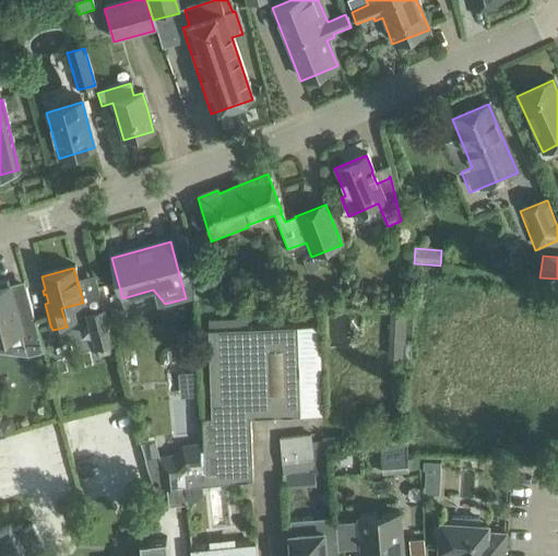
[(43,354),(31,310),(25,290),(10,294),(7,282),(0,284),(0,340),(20,334),(26,358),(43,354)]
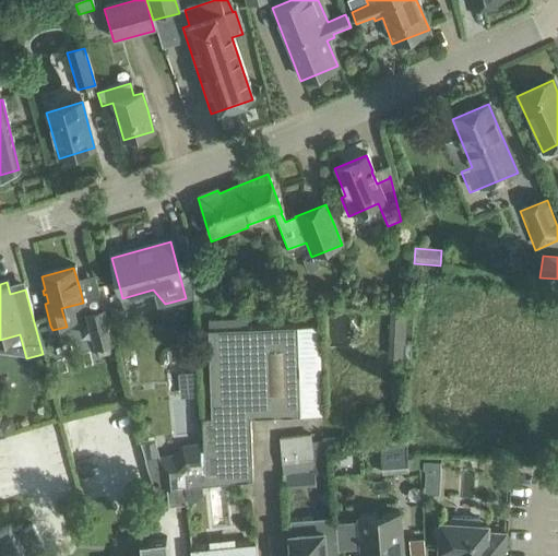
[(340,300),(327,302),(328,316),(341,316),(340,300)]
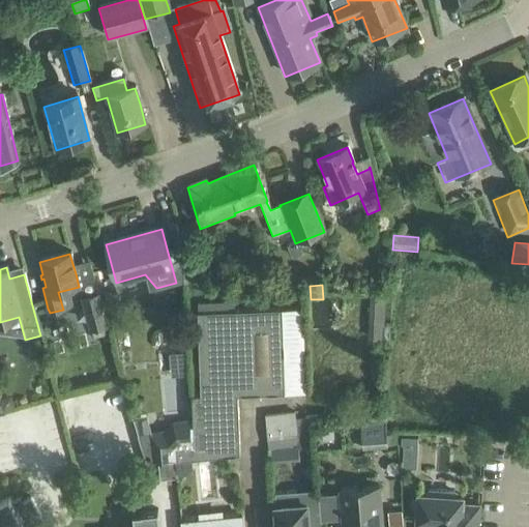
[(90,331),(107,326),(98,295),(82,299),(90,331)]
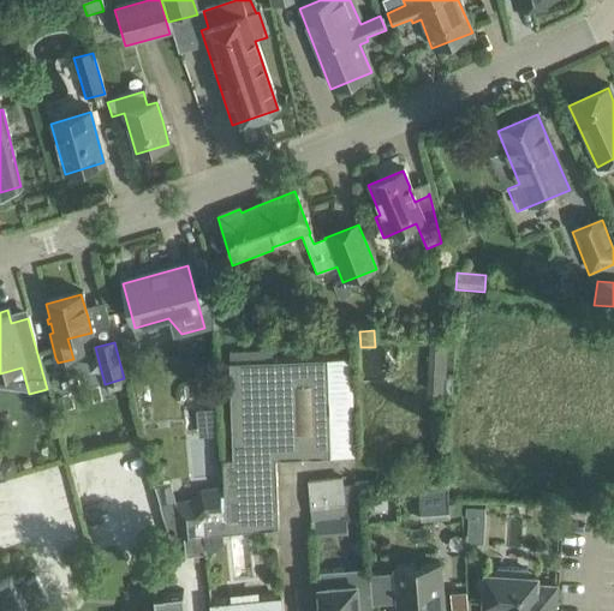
[(446,343),(428,342),(425,395),(449,396),(451,378),(445,378),(446,343)]
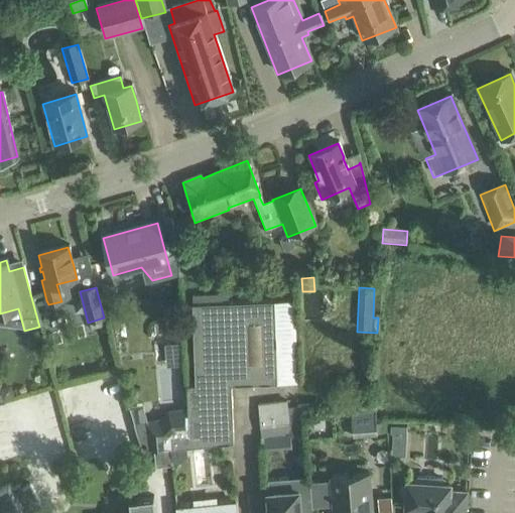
[(187,436),(186,436),(172,437),(172,451),(185,449),(216,446),(232,443),(230,386),(276,384),(273,302),(191,305),(195,387),(185,387),(187,436)]
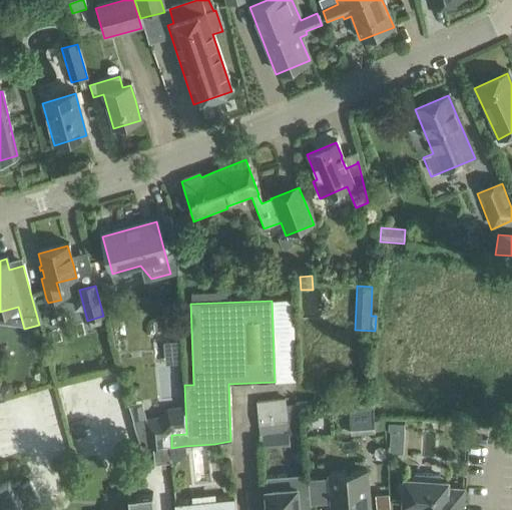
[(10,384),(0,387),(0,394),(1,399),(13,396),(10,384)]
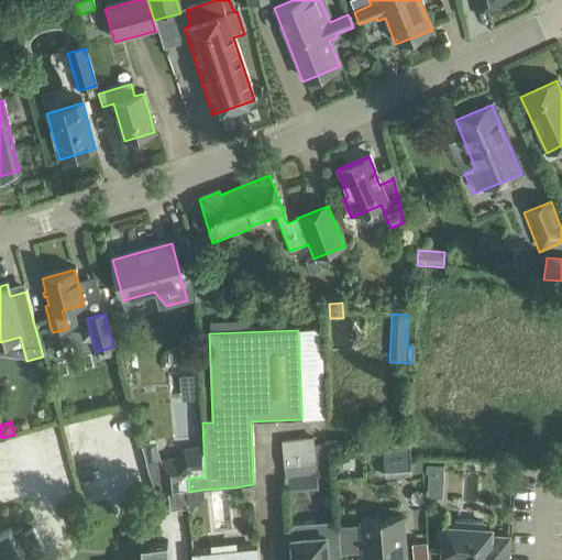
[(282,445),(285,479),(316,475),(313,458),(337,454),(335,443),(312,447),(311,441),(282,445)]
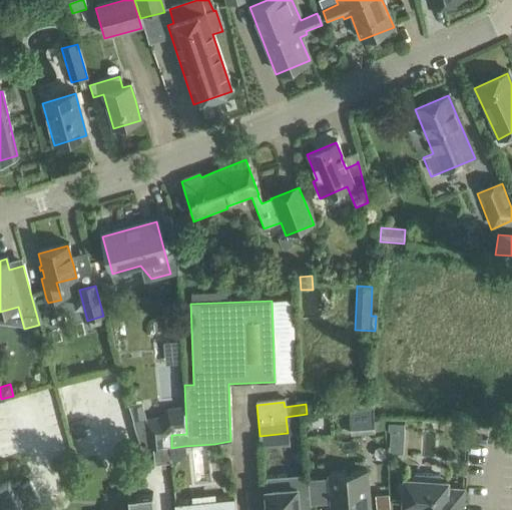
[(171,435),(185,434),(183,408),(166,410),(157,419),(143,421),(145,449),(168,448),(171,448),(171,435)]
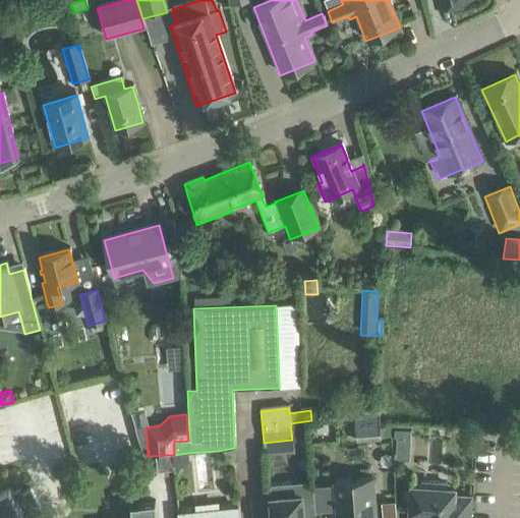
[(380,441),(378,416),(353,418),(355,443),(380,441)]
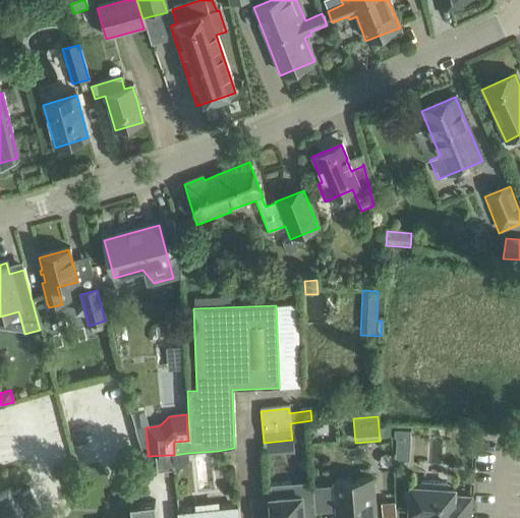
[(409,433),(393,432),(393,440),(395,440),(409,441),(409,433)]
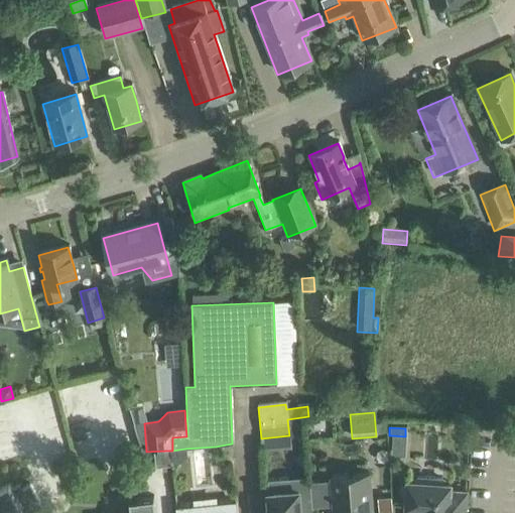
[(169,451),(170,467),(180,466),(186,459),(185,449),(172,451),(169,451)]
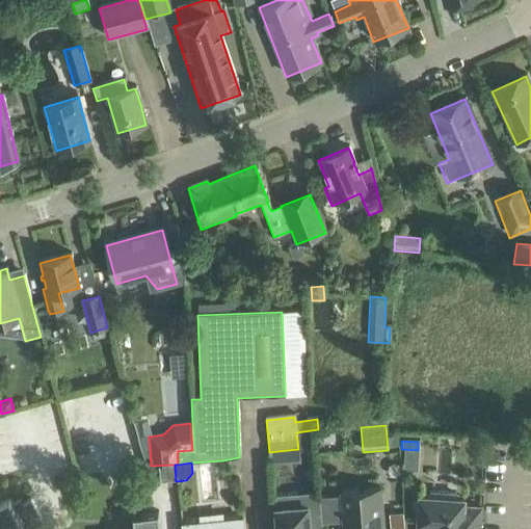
[(175,465),(157,467),(159,483),(176,481),(175,465)]
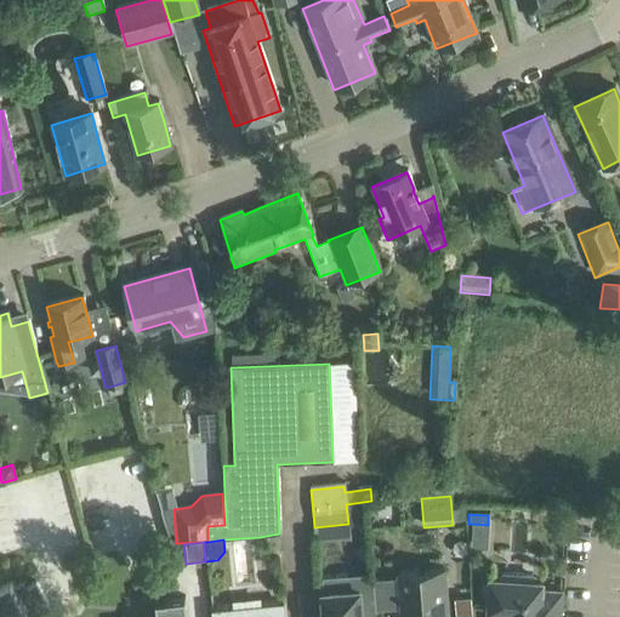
[(234,546),(234,586),(255,586),(255,546),(234,546)]
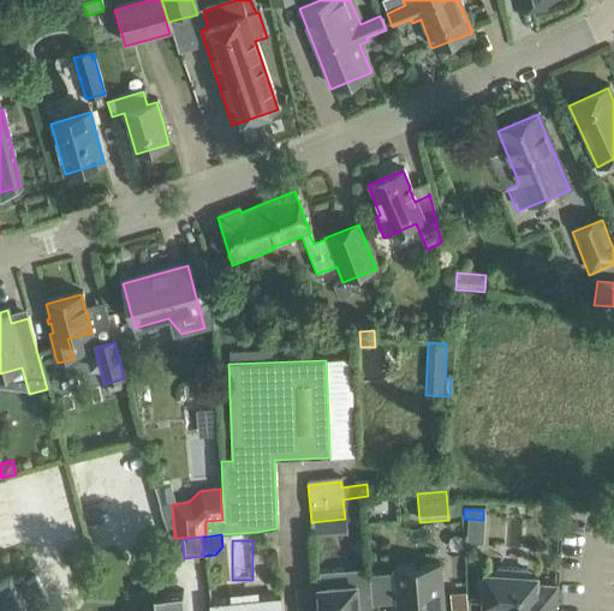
[(393,574),(368,576),(371,606),(395,604),(397,610),(443,610),(443,607),(440,565),(424,568),(393,570),(393,574)]
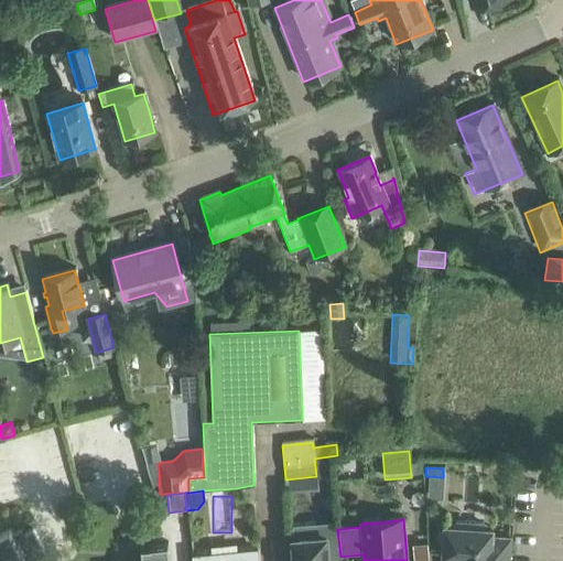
[(340,560),(340,557),(337,529),(337,524),(336,524),(313,526),(292,528),(293,540),(292,540),(293,560),(340,560)]
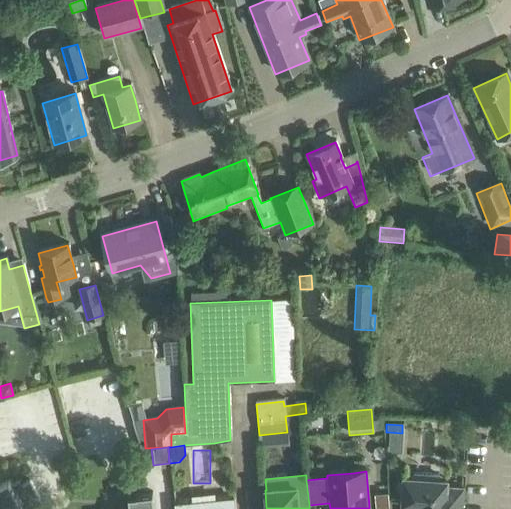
[(446,481),(444,481),(437,480),(438,476),(413,475),(413,479),(403,479),(403,484),(400,484),(399,499),(402,500),(401,505),(404,505),(404,508),(460,508),(462,489),(446,489),(446,481)]
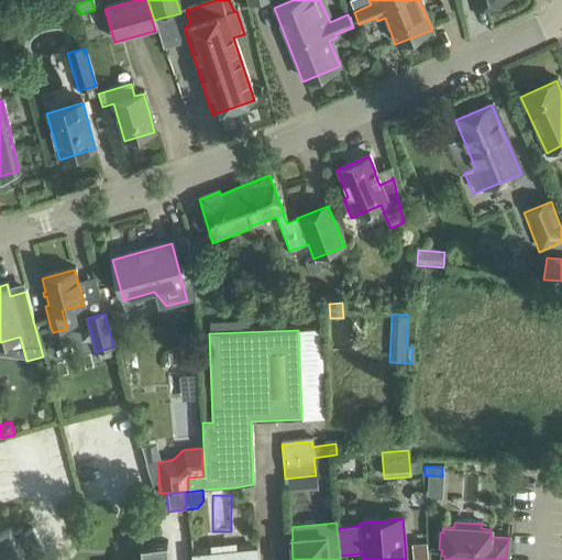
[(12,534),(9,528),(0,533),(0,559),(29,559),(43,551),(32,531),(24,536),(21,529),(12,534)]
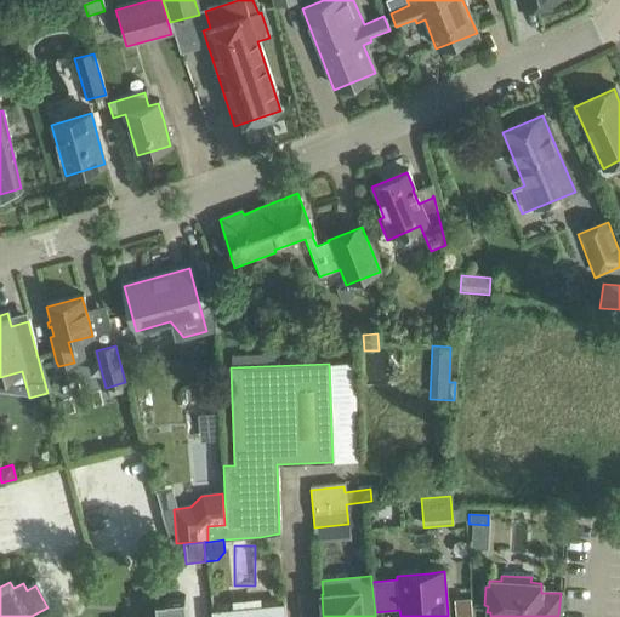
[(186,616),(185,599),(155,601),(157,615),(147,616),(186,616)]
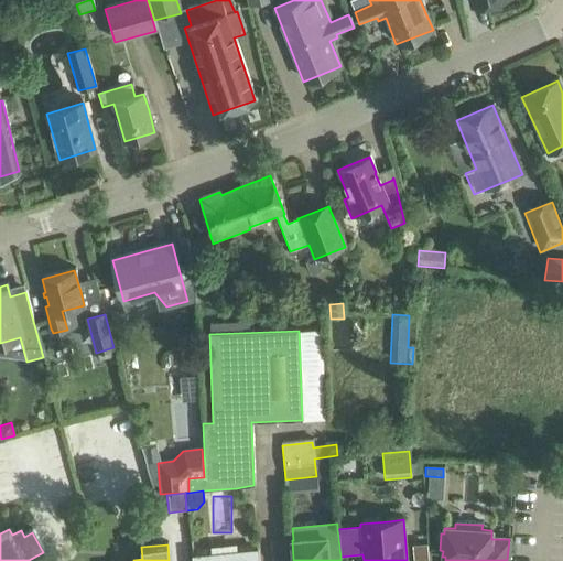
[(426,560),(425,546),(411,547),(412,560),(426,560)]
